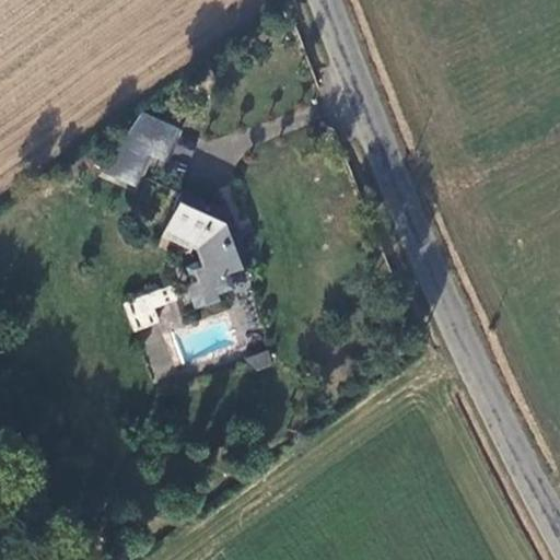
[(143,165),(151,151),(137,144),(130,158),(143,165)]
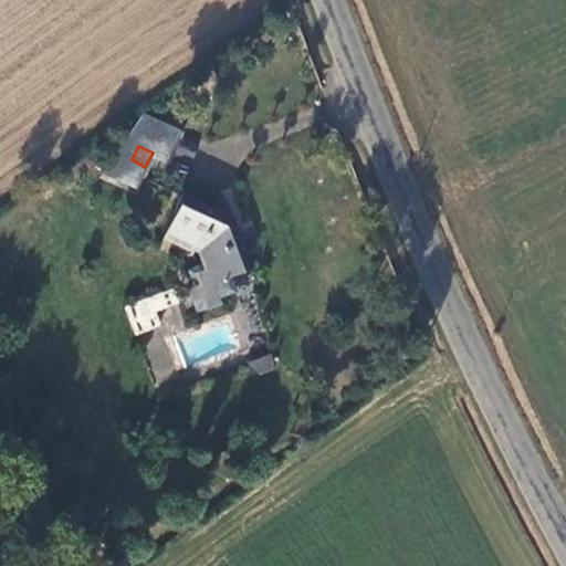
[(134,190),(145,167),(132,159),(121,182),(134,190)]
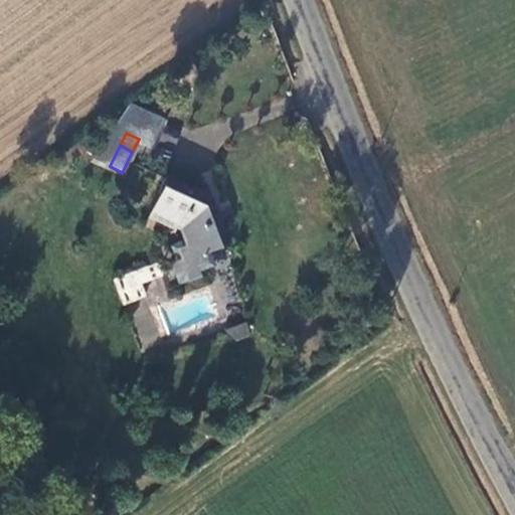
[(229,244),(209,197),(166,173),(148,217),(171,229),(178,228),(184,240),(163,244),(178,284),(216,274),(210,251),(229,244)]
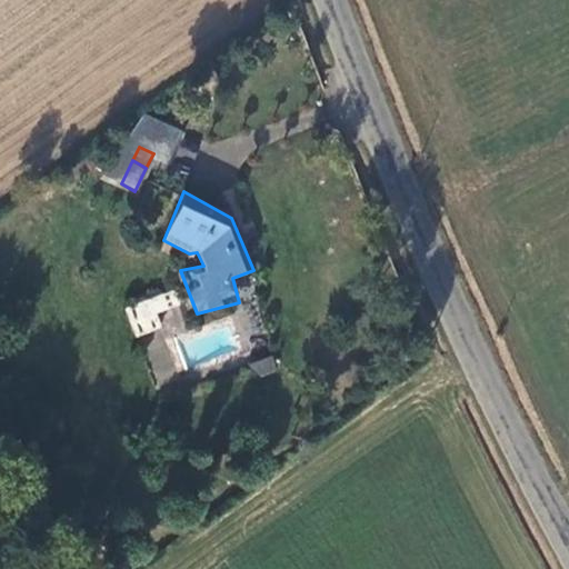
[(136,337),(162,327),(157,312),(179,305),(173,288),(123,307),(136,337)]
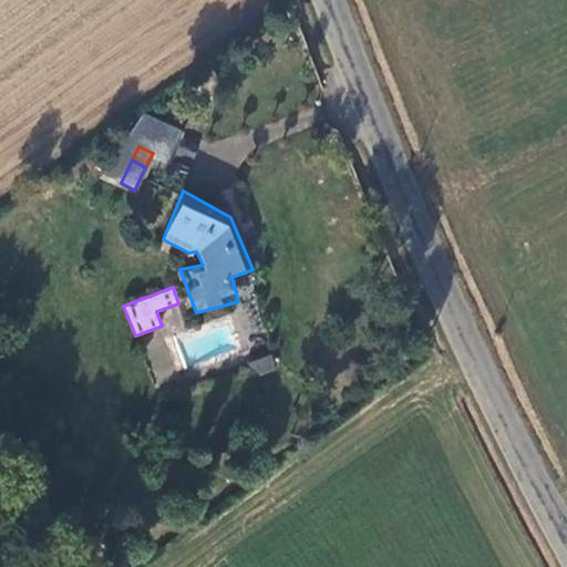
[(249,362),(256,378),(277,369),(269,353),(249,362)]
